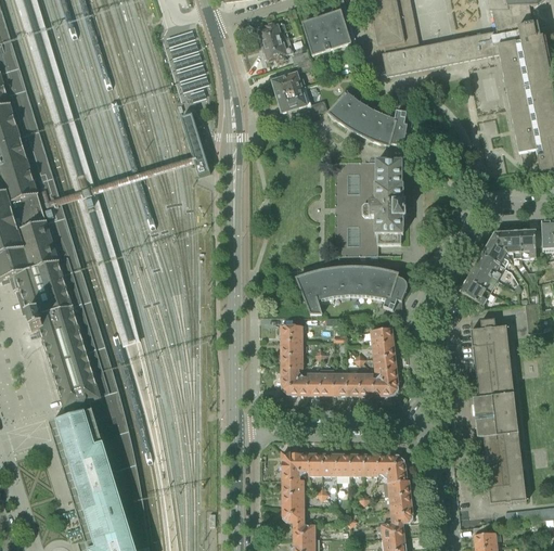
[(524,174),(526,173),(539,170),(539,174),(553,169),(553,99),(541,35),(539,36),(537,22),(531,23),(528,3),(536,3),(539,0),(487,0),(489,9),(491,9),(495,30),(419,45),(410,0),(368,0),(376,46),(384,45),(385,52),(382,53),(386,75),(500,52),(524,174)]
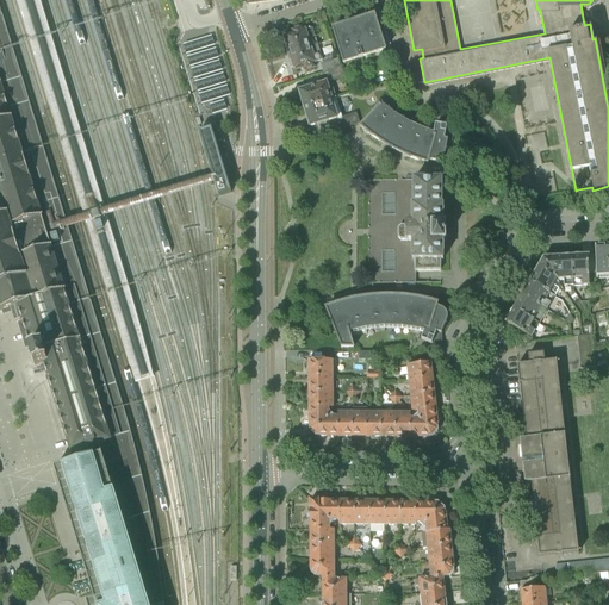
[(371,50),(385,47),(373,11),(359,14),(346,19),(331,24),(342,60),(356,55),(371,50)]
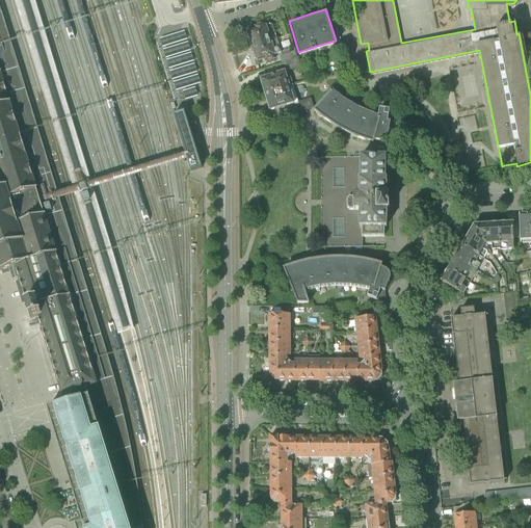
[(290,31),(289,31),(285,18),(279,20),(283,33),(281,33),(282,37),(291,34),(290,31)]
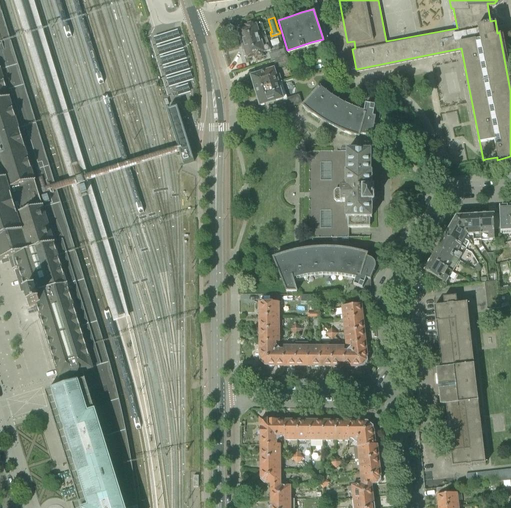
[(241,41),(266,34),(261,20),(254,22),(253,19),(244,22),(245,25),(237,27),(238,29),(236,30),(237,34),(239,34),(241,41)]
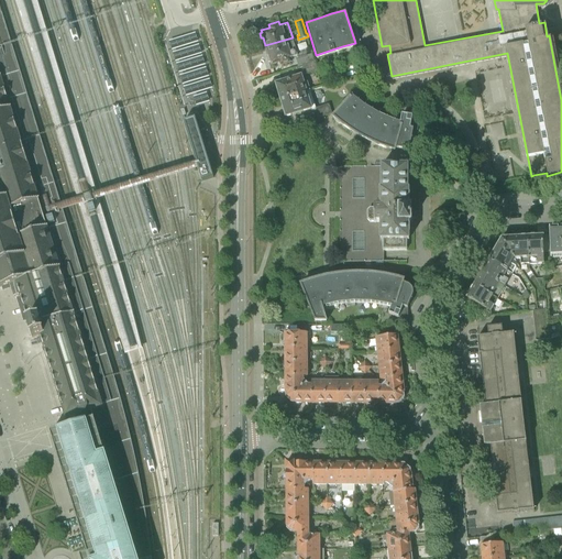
[(169,36),(184,92),(193,90),(195,101),(209,98),(206,86),(211,85),(200,39),(198,39),(196,30),(169,36)]
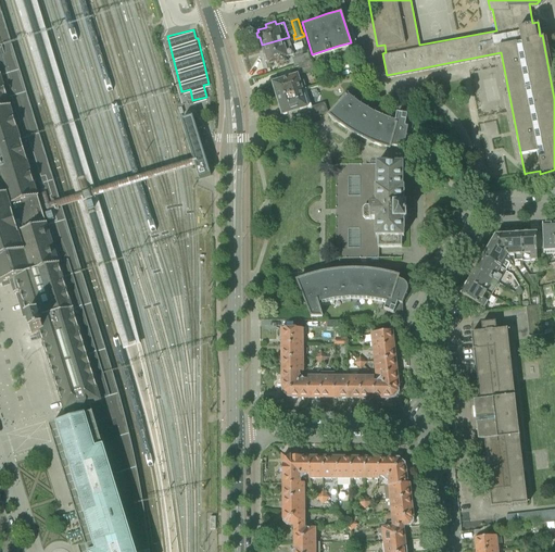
[(289,37),(262,45),(265,52),(263,53),(264,58),(266,58),(267,59),(275,57),(276,60),(286,57),(285,53),(293,51),(289,37)]
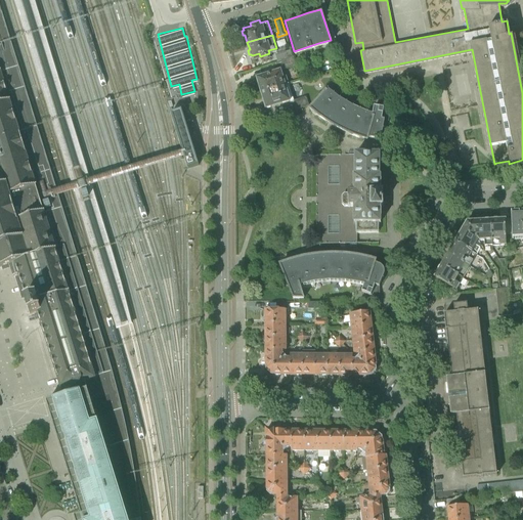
[(284,66),(295,61),(293,53),(279,57),(282,66),(284,66)]
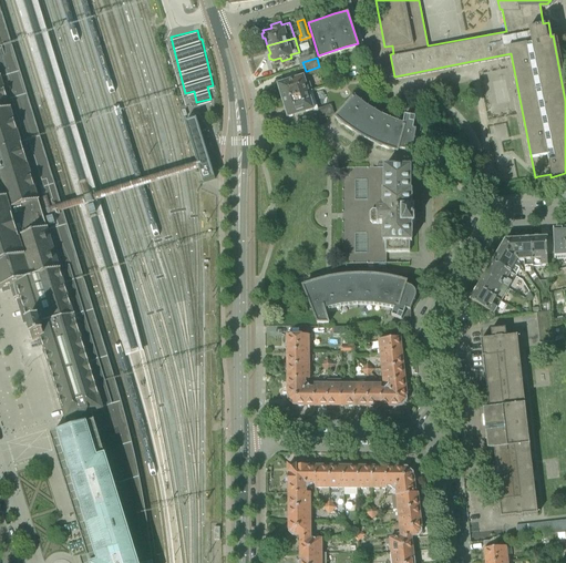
[(65,417),(93,409),(106,405),(51,225),(51,223),(44,204),(44,202),(16,115),(0,67),(0,285),(16,280),(28,320),(27,320),(32,336),(40,334),(65,417)]
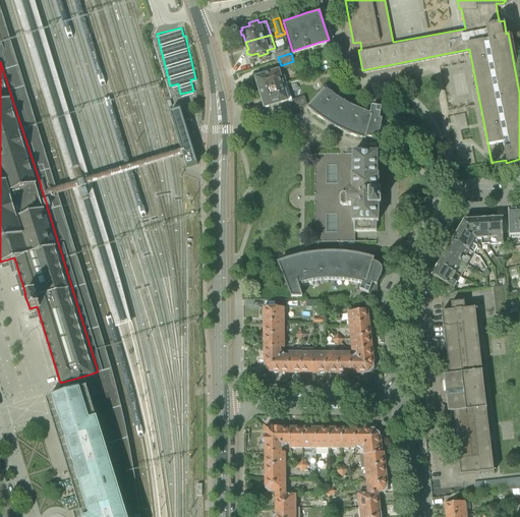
[(286,80),(284,72),(281,73),(279,67),(260,73),(258,72),(255,73),(254,75),(255,79),(256,79),(260,89),(286,80)]
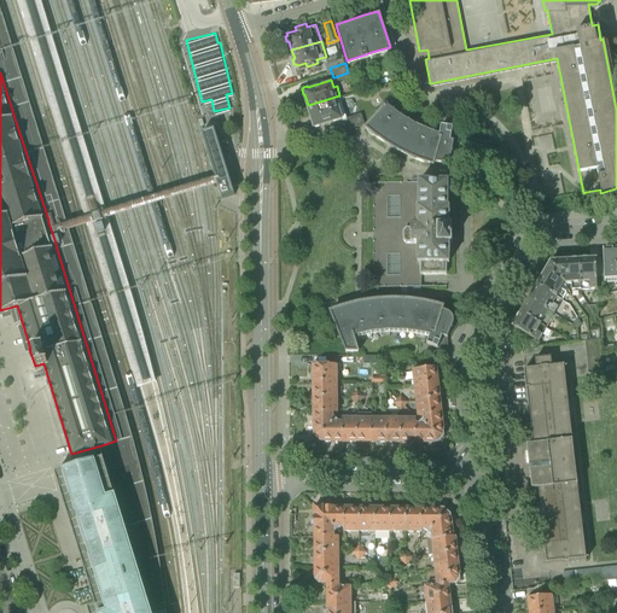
[(341,117),(345,115),(339,95),(308,105),(312,116),(310,117),(310,122),(313,123),(318,122),(318,120),(339,114),(341,117)]
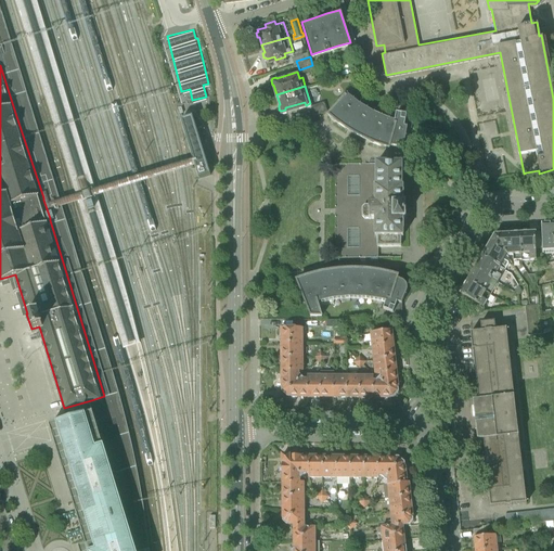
[(404,137),(406,132),(409,112),(396,110),(394,117),(389,116),(378,112),(374,110),(361,102),(359,101),(346,90),(327,112),(335,118),(344,125),(346,126),(352,130),(361,135),(366,137),(370,139),(379,142),(388,145),(389,142),(395,143),(397,143),(399,143),(402,141),(403,139),(404,137)]
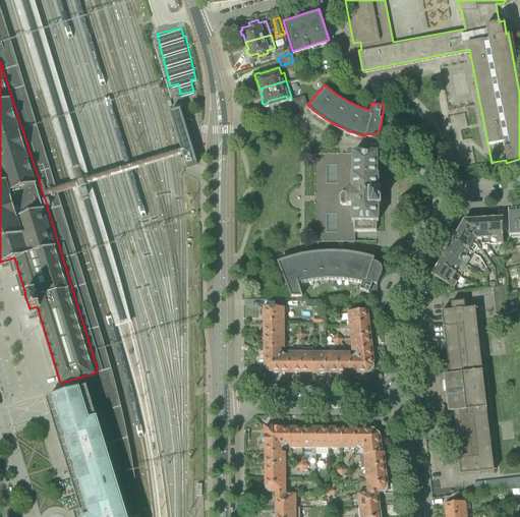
[(304,92),(293,96),(295,103),(306,100),(304,92)]
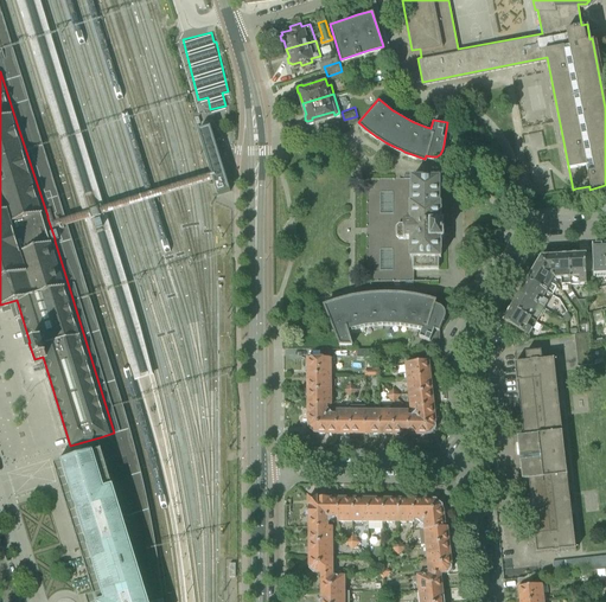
[(225,174),(227,174),(224,166),(223,166),(209,119),(202,121),(196,122),(210,170),(209,171),(212,179),(214,179),(217,191),(229,186),(225,174)]
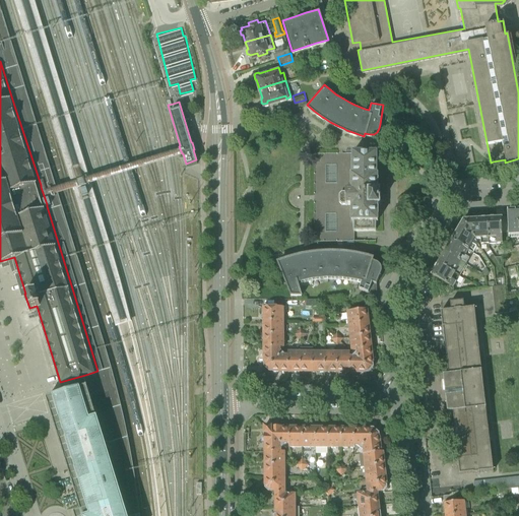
[(409,128),(414,124),(409,119),(404,123),(409,128)]
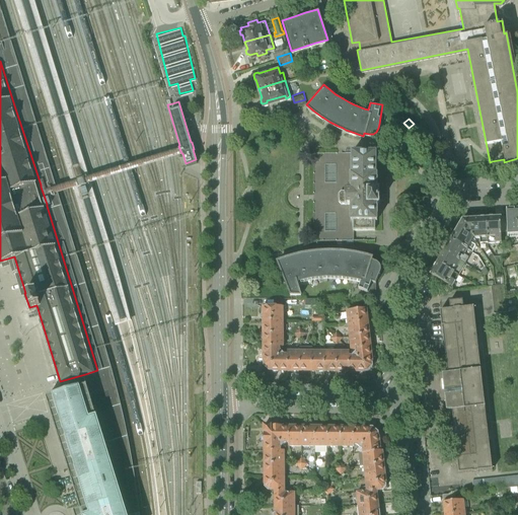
[(378,202),(378,192),(378,188),(376,188),(376,172),(375,172),(375,150),(352,150),(351,150),(351,171),(350,171),(350,189),(341,189),(338,191),(338,199),(341,202),(350,202),(351,218),(352,218),(353,227),(374,227),(374,218),(376,218),(376,202),(378,202)]
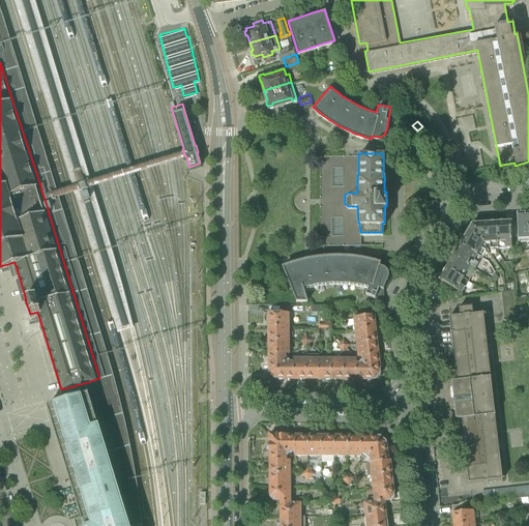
[(528,210),(516,212),(518,239),(528,238),(528,210)]
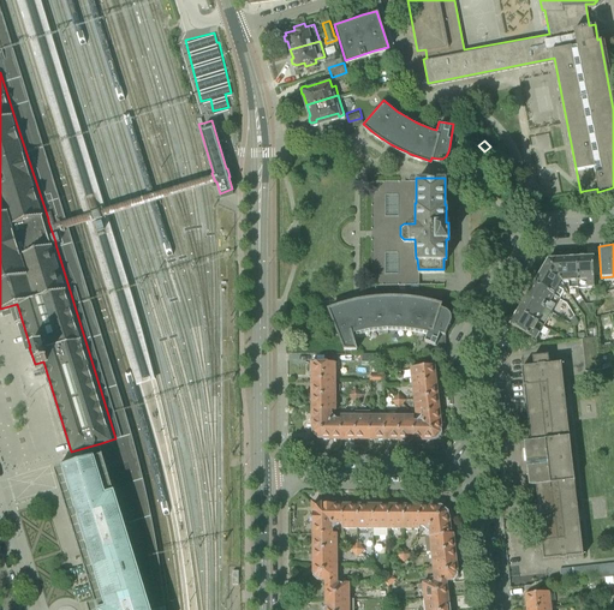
[(577,285),(592,283),(591,255),(576,256),(577,285)]
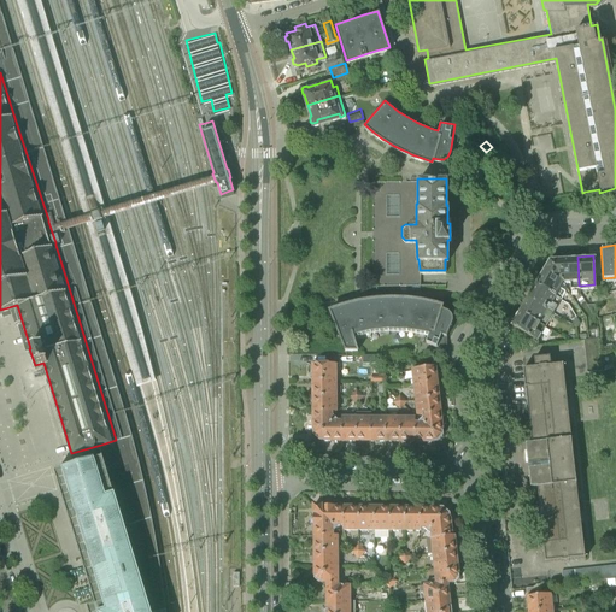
[(569,286),(579,286),(578,257),(550,258),(563,280),(569,280),(569,286)]
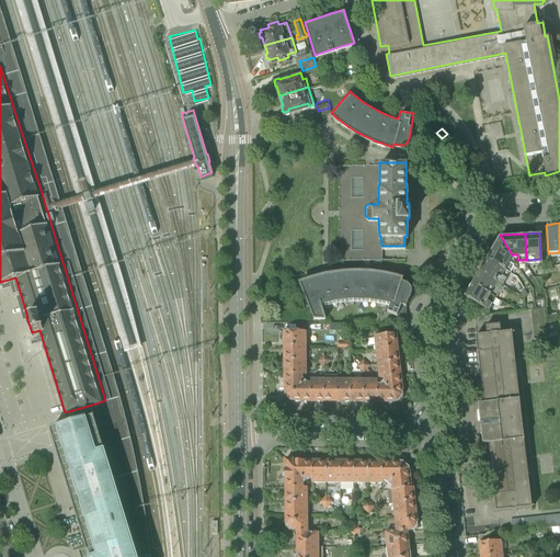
[(509,259),(512,254),(500,235),(487,257),(509,270),(513,262),(509,259)]
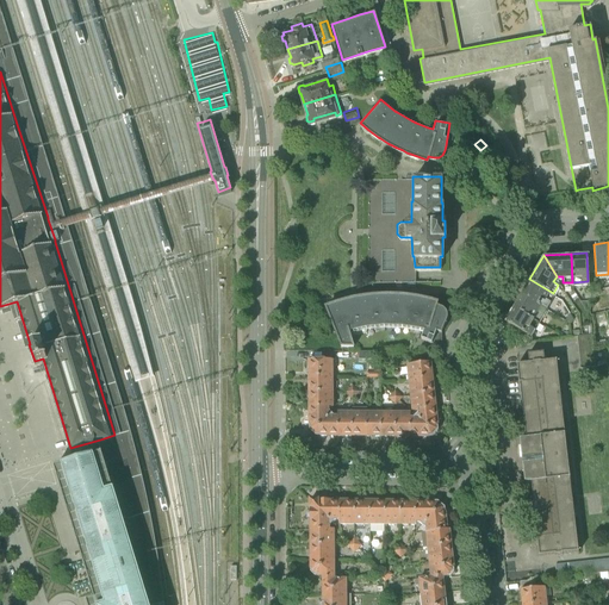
[(522,292),(546,306),(550,300),(553,293),(529,279),(522,292)]
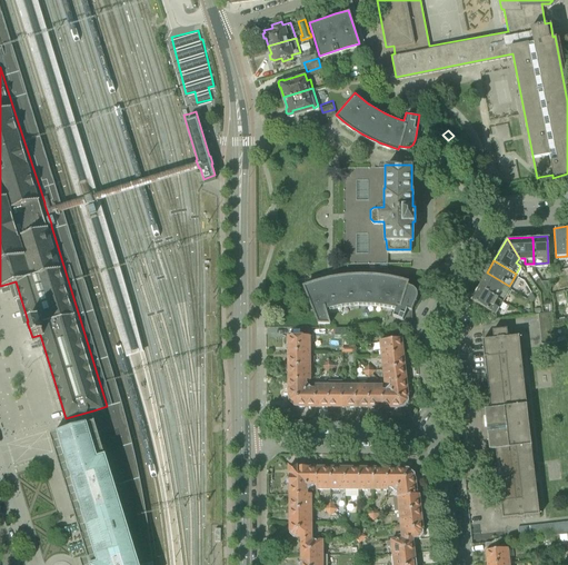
[(410,307),(411,308),(417,296),(417,294),(417,291),(416,289),(415,287),(414,286),(411,284),(407,281),(408,279),(402,278),(399,277),(388,275),(381,274),(378,274),(367,273),(360,273),(357,273),(347,274),(338,275),(326,277),(317,279),(302,284),(318,320),(329,321),(325,307),(326,307),(341,303),(342,303),(358,301),(360,301),(375,301),(377,303),(391,305),(395,306),(392,314),(406,318),(410,307)]
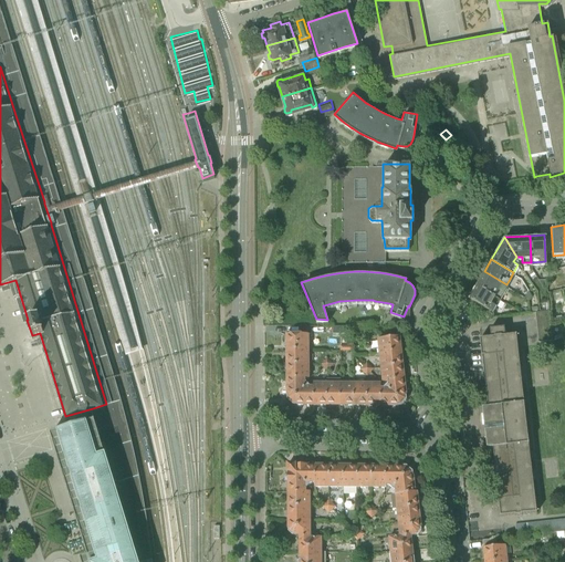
[(500,297),(506,284),(484,271),(477,284),(500,297)]
